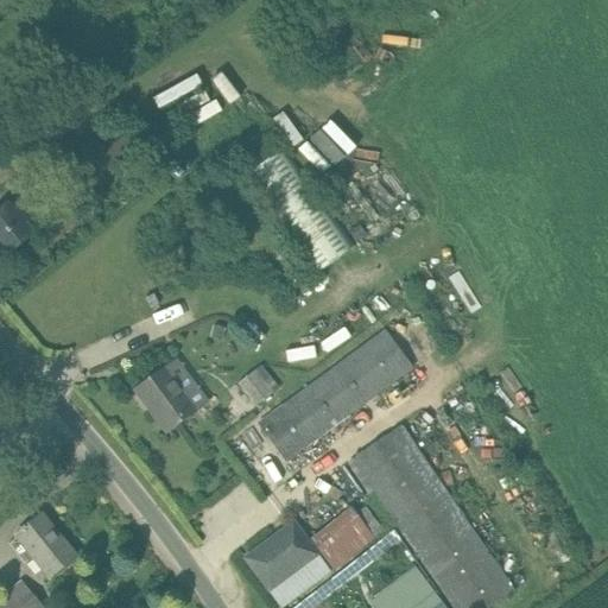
[(330,119),(310,138),(335,164),(355,145),(330,119)]
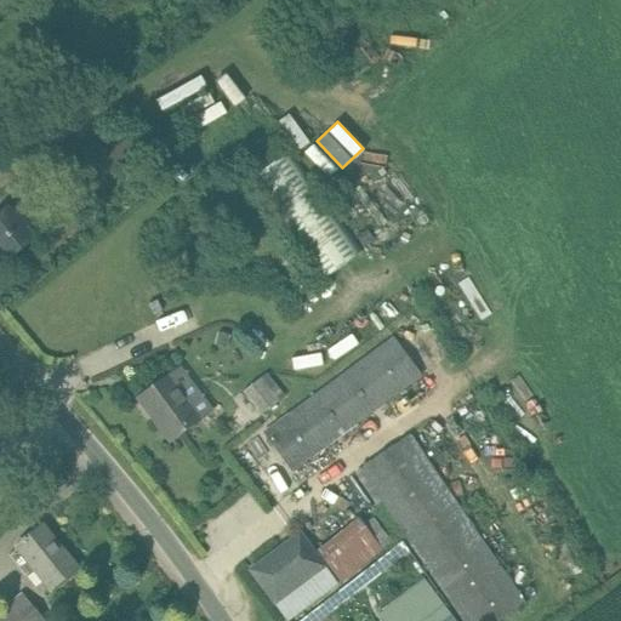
[(130,138),(66,182),(79,203),(144,159),(130,138)]
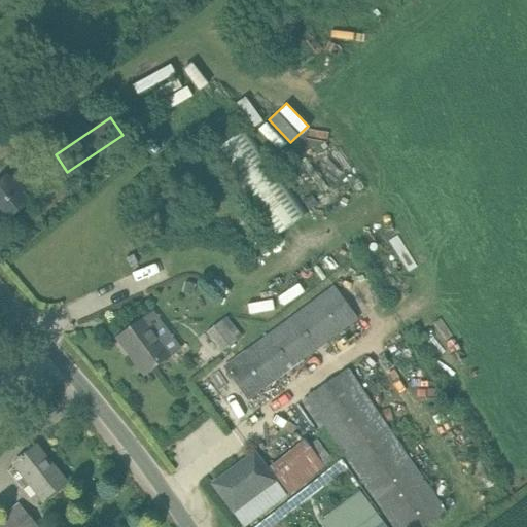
[(213,149),(273,237),(305,215),(245,128),(213,149)]
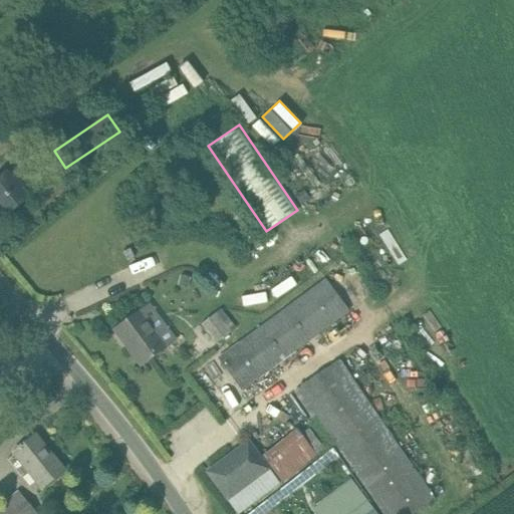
[(8,173),(2,178),(0,179),(0,207),(6,216),(28,198),(22,190),(31,183),(20,169),(10,176),(8,173)]
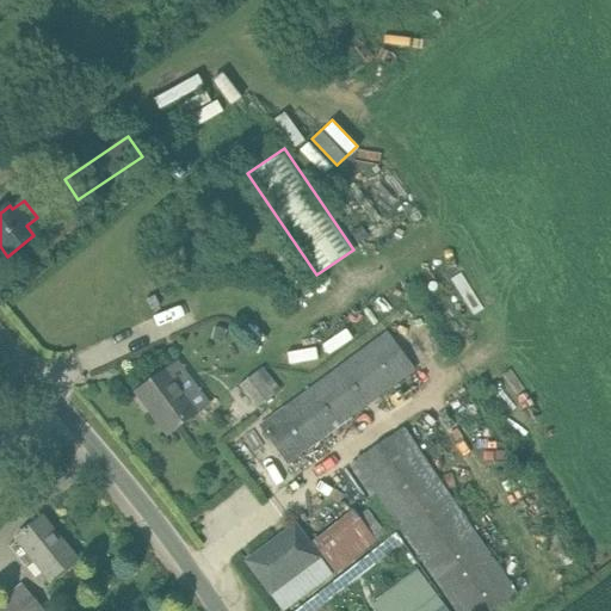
[(153,310),(156,322),(195,313),(192,301),(153,310)]
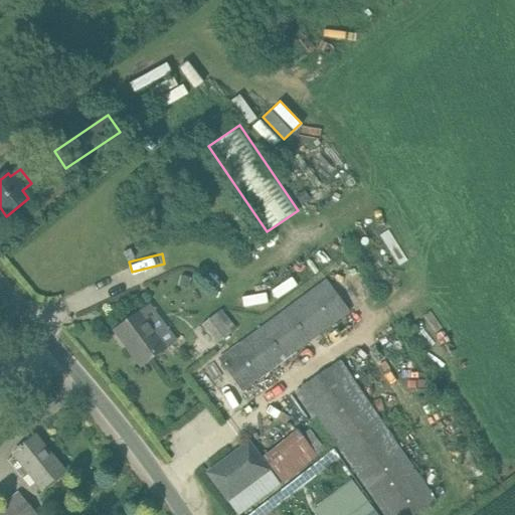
[(329,284),(238,351),(222,363),(243,391),(349,311),(329,284)]
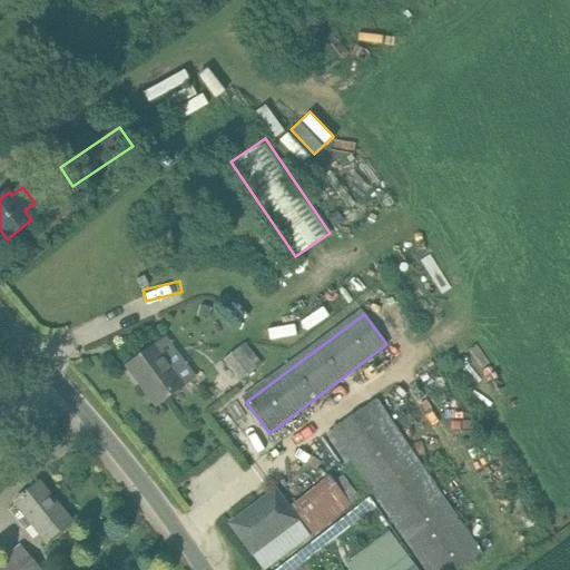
[(262,365),(245,342),(223,360),(239,381),(262,365)]
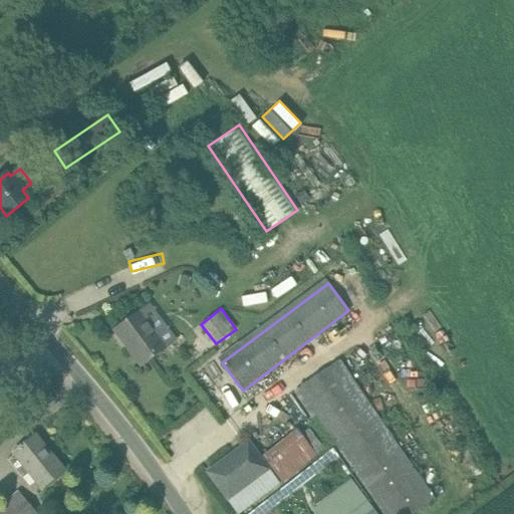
[(139,311),(114,329),(142,365),(173,342),(157,320),(150,325),(139,311)]
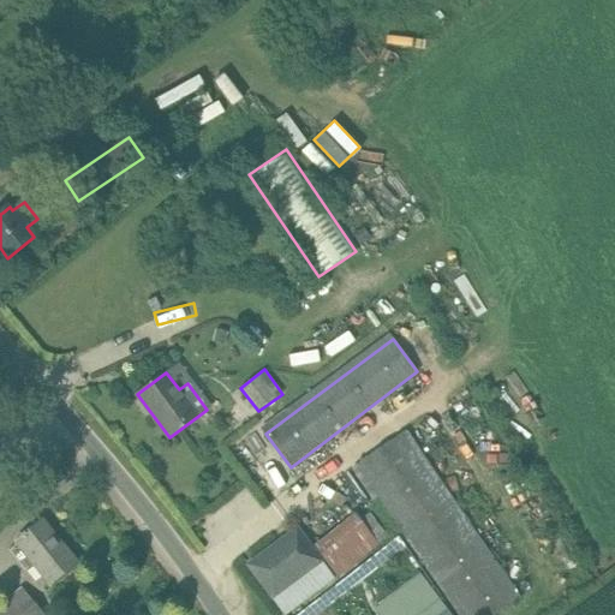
[(459,614),(494,614),(519,598),(406,431),(357,464),(459,614)]
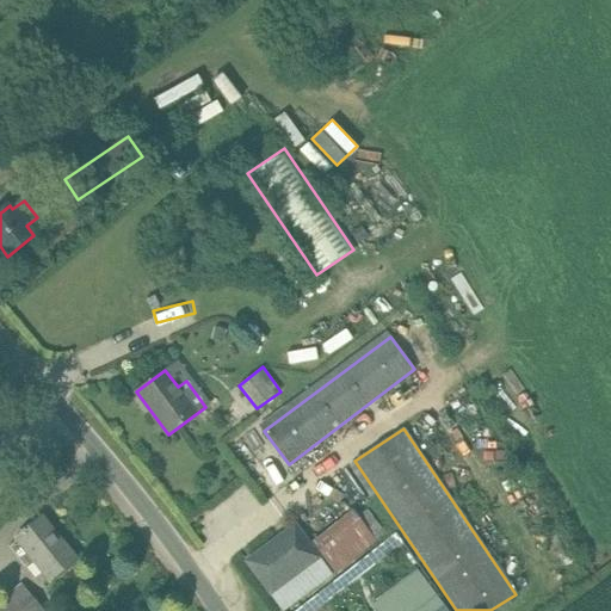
[(25,529),(20,532),(23,534),(17,538),(50,580),(75,560),(61,542),(59,543),(39,519),(26,531),(25,529)]
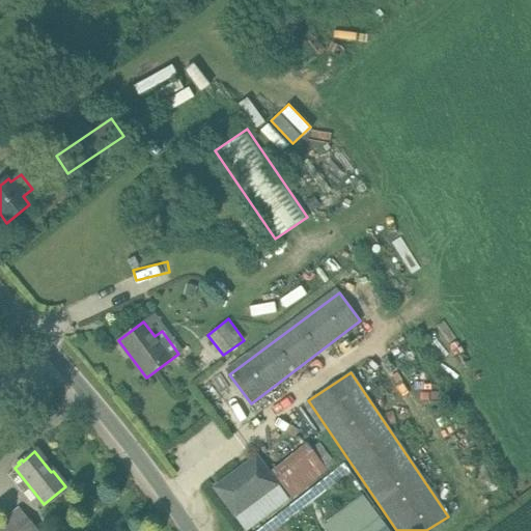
[(254,457),(230,476),(214,487),(245,530),(250,530),(288,503),(254,457)]
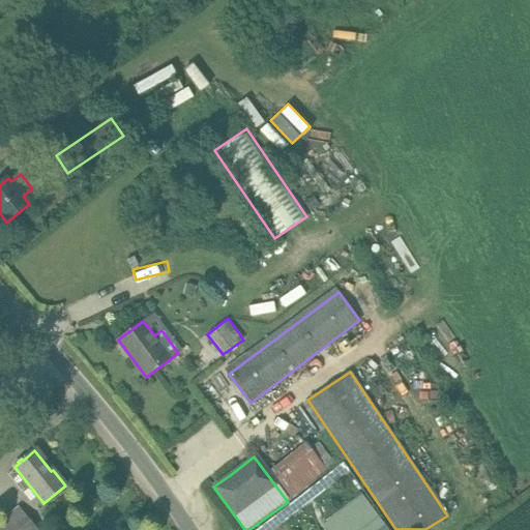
[(388,529),(380,518),(362,495),(324,525),(327,529),(388,529)]
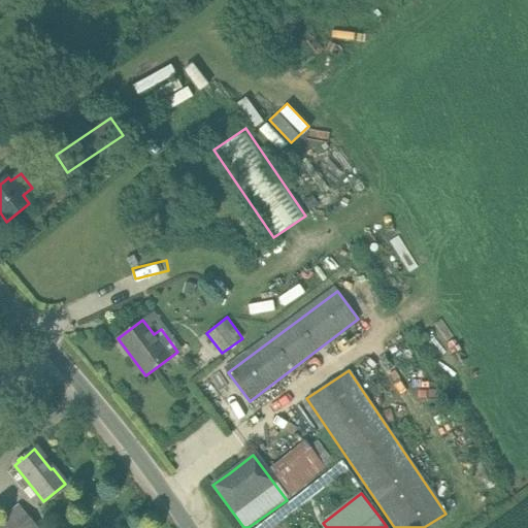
[(38,527),(20,504),(0,520),(0,527),(38,527)]
